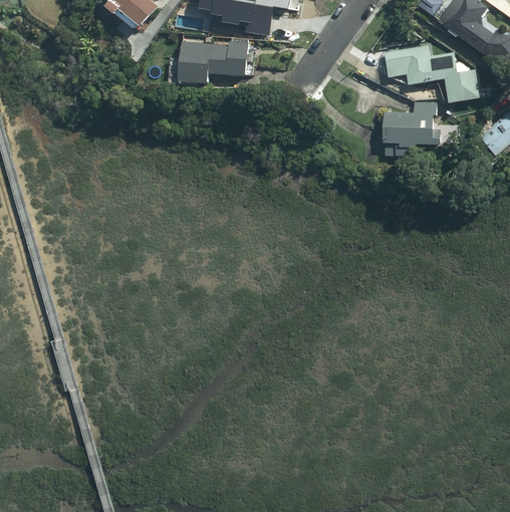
[(108,0),(111,2),(106,7),(116,14),(120,10),(140,25),(156,5),(150,0),(108,0)]
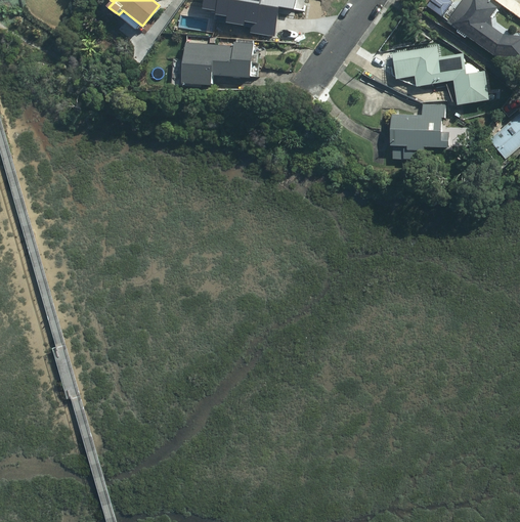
[(200,0),(199,6),(213,8),(213,13),(223,15),(222,22),(240,24),(241,18),(248,19),(247,30),(270,34),(274,5),(290,7),(291,0),(200,0)]
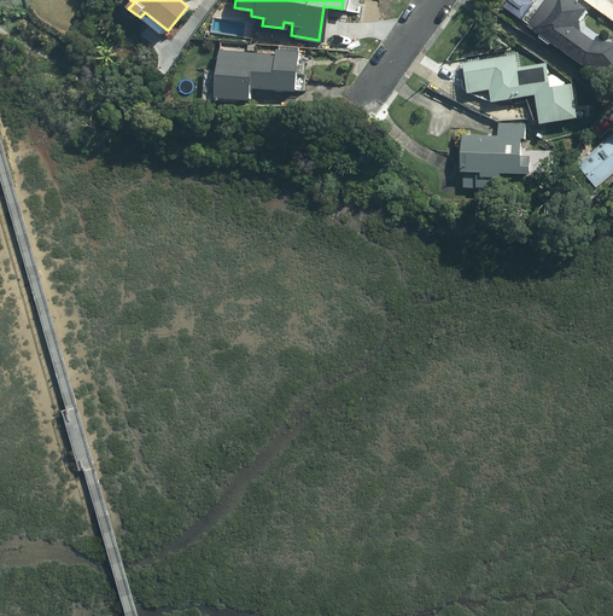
[(505,0),(501,5),(527,24),(526,25),(583,65),(612,68),(612,41),(591,40),(571,25),(584,7),(573,0),(543,0),(538,7),(529,0),(505,0)]
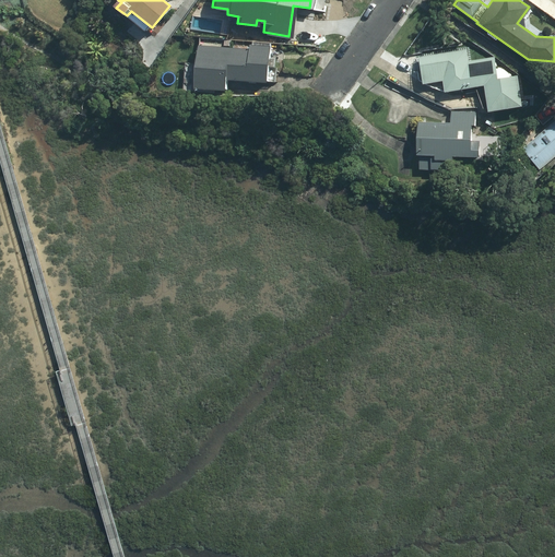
[(247,48),(228,47),(226,79),(266,82),(268,45),(250,44),(248,46),(247,48)]
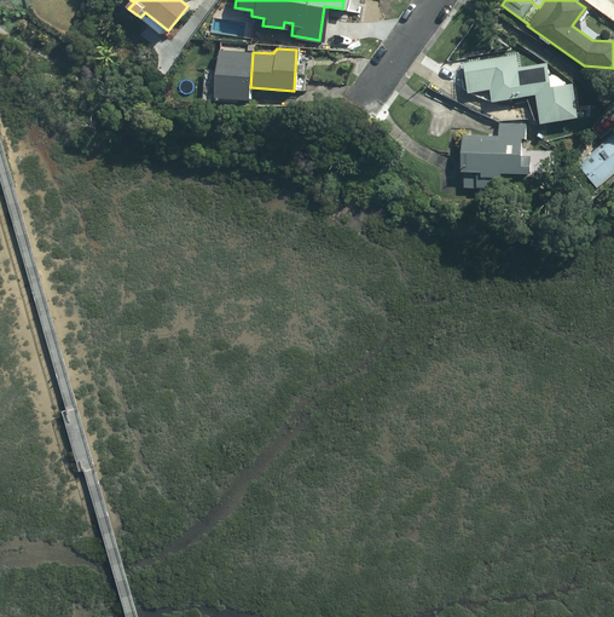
[(249,102),(250,87),(253,52),(218,50),(215,99),(249,102)]
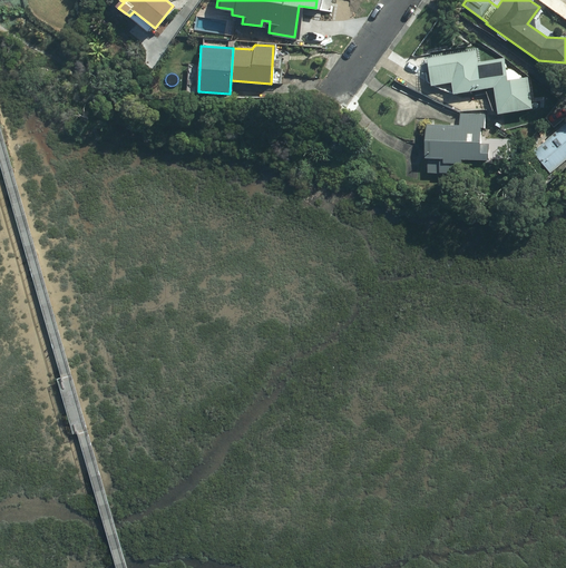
[(474,50),(427,58),(427,59),(420,60),(423,80),(430,79),(430,85),(454,92),(496,86),(500,114),(532,109),(527,78),(506,81),(503,58),(476,62),(474,50)]
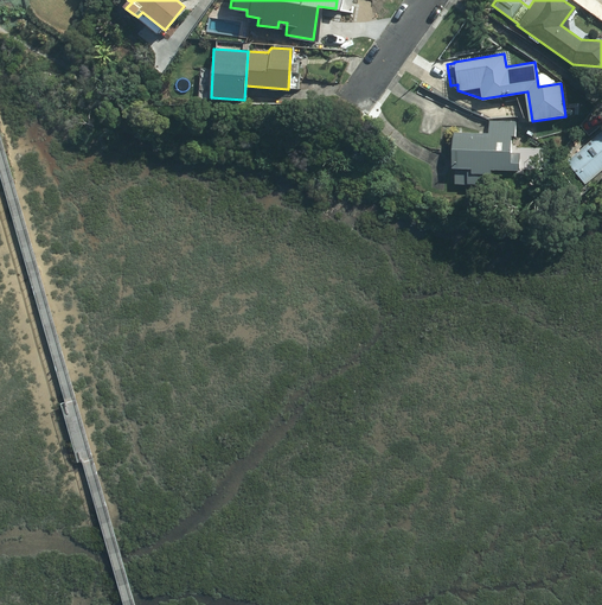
[(487,134),(454,133),(453,183),(488,183),(490,169),(518,170),(518,152),(508,152),(508,135),(512,135),(512,121),(487,120),(487,134)]
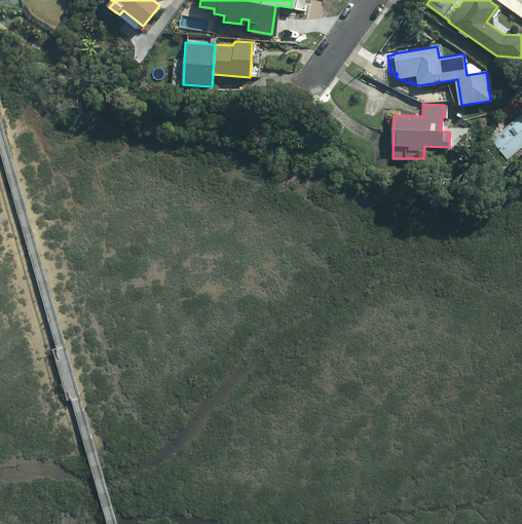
[(521,111),(491,140),(510,160),(521,149),(521,111)]
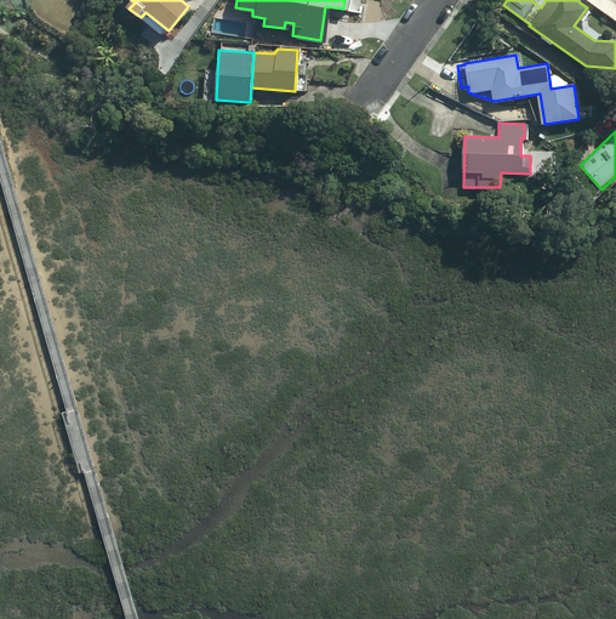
All buildings are outlined.
